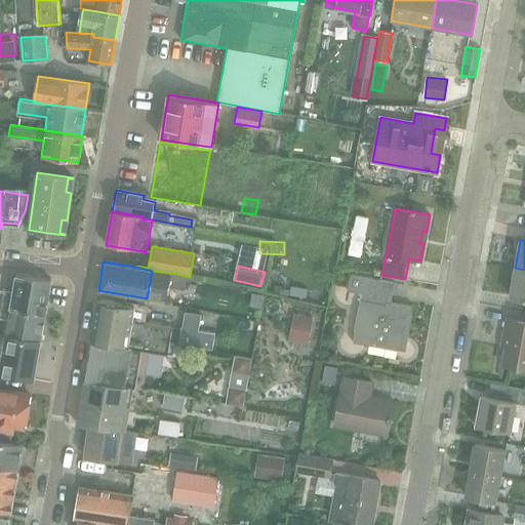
[(524,312),(524,270),(515,268),(510,296),(524,298),(524,309),(524,312)]
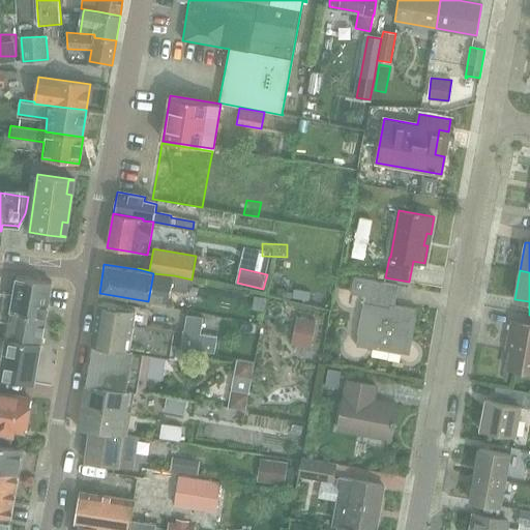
[(174,275),(153,273),(148,301),(168,304),(170,290),(185,293),(187,285),(193,285),(193,280),(192,280),(187,278),(174,275)]
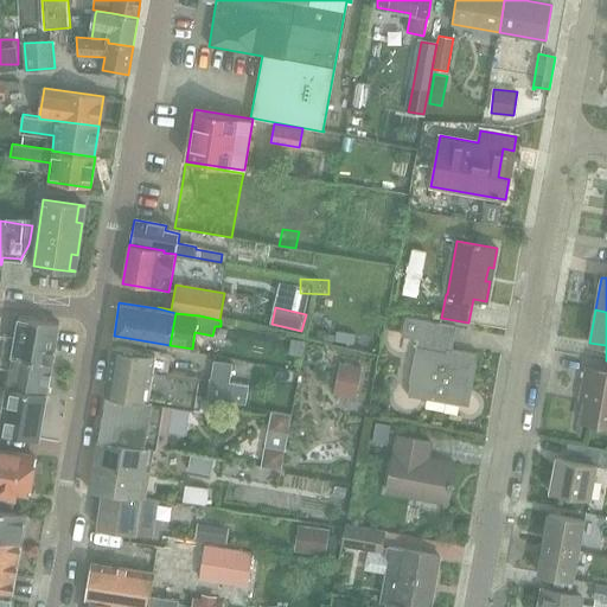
[(0,334),(0,356),(51,365),(56,342),(58,325),(58,324),(32,319),(19,317),(16,337),(0,334)]
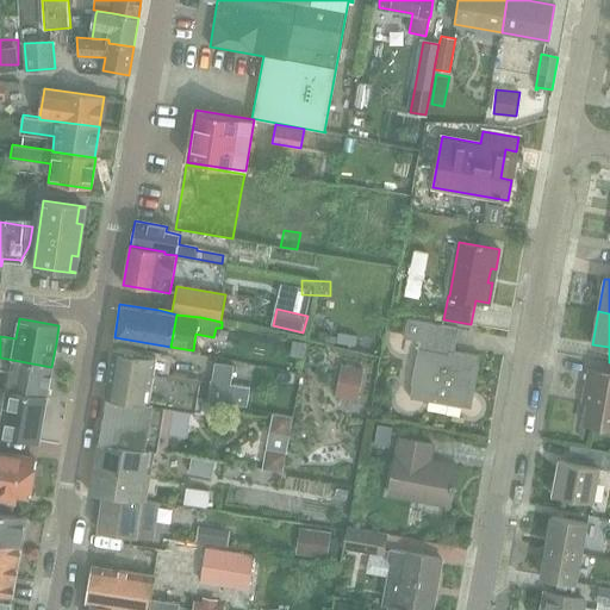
[(471,408),(480,356),(454,352),(459,328),(408,318),(404,338),(421,342),(410,396),(471,408)]
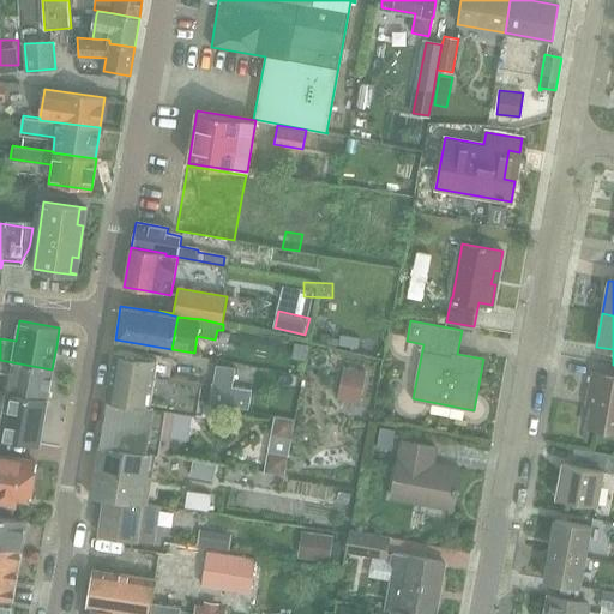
[(294,342),(292,359),(306,361),(309,345),(294,342)]
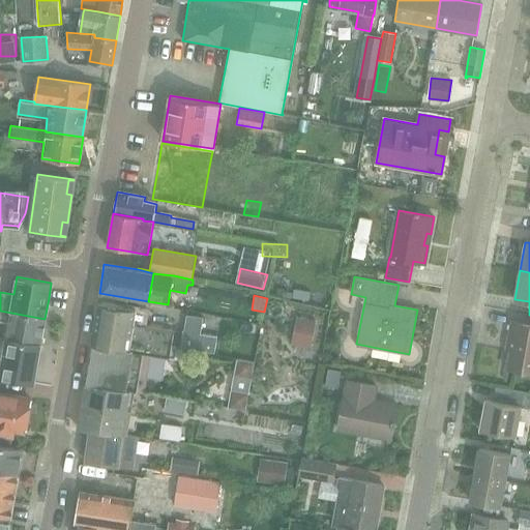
[(146,326),(149,311),(97,302),(91,344),(93,344),(134,350),(134,352),(150,354),(169,357),(173,330),(146,326)]
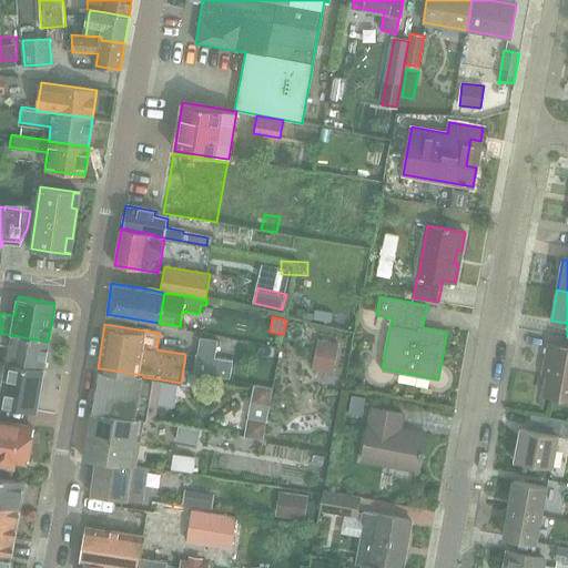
[(43,369),(48,342),(0,333),(0,344),(9,346),(7,363),(43,369)]
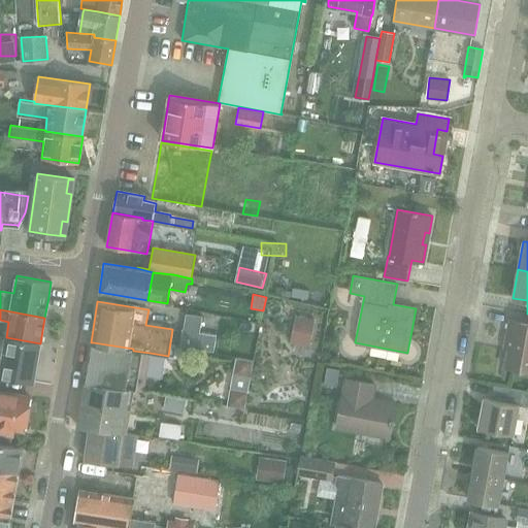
[(182,347),(215,353),(217,335),(200,333),(202,317),(186,315),(182,347)]
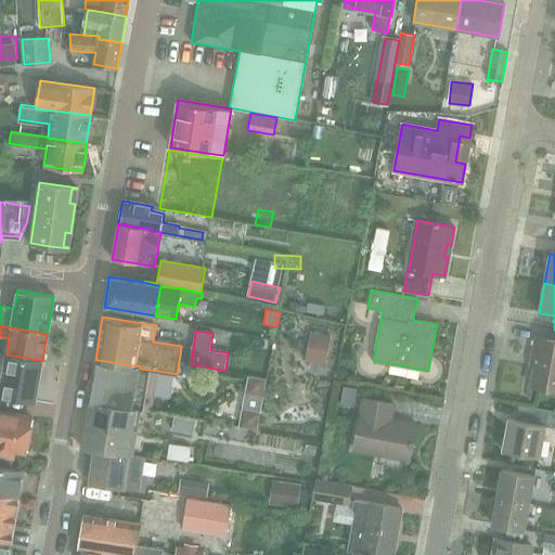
[(530,385),(554,389),(554,339),(534,336),(531,352),(536,353),(530,385)]
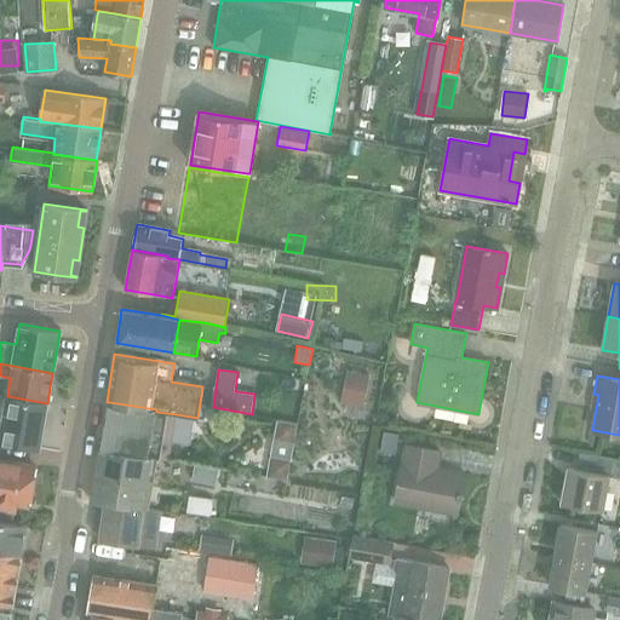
[(0,418),(0,441),(39,448),(40,448),(42,432),(44,419),(46,406),(47,406),(47,403),(7,396),(3,419),(0,418)]
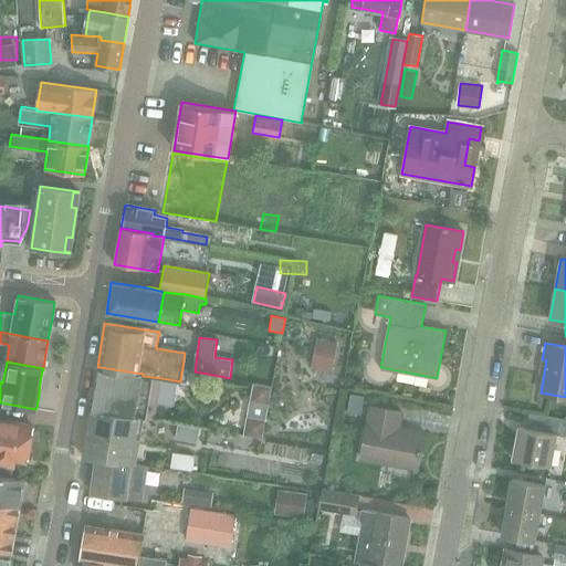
[(100,367),(96,386),(95,386),(92,409),(139,417),(153,419),(160,378),(143,376),(143,374),(100,367)]
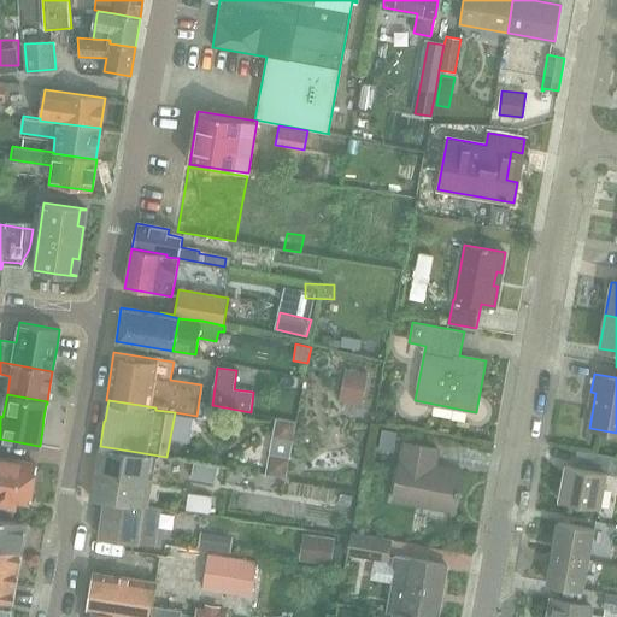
[(277,418),(275,428),(283,439),(292,440),(295,422),(277,418)]
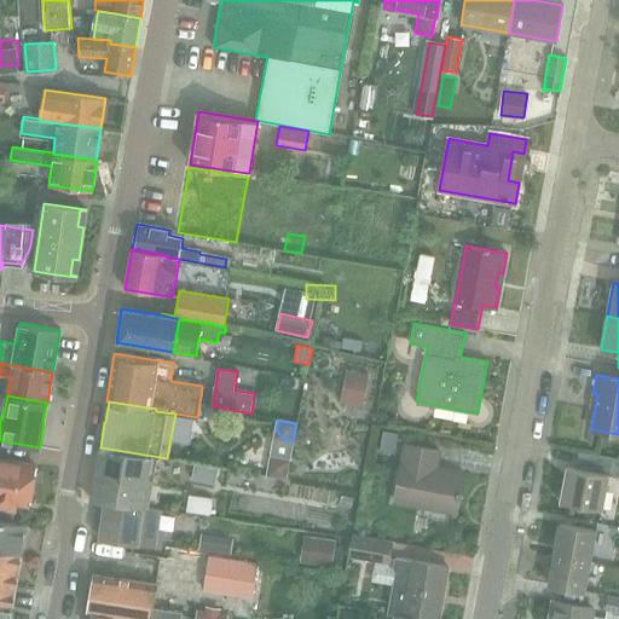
[(462,497),(466,474),(431,467),(434,449),(406,444),(395,501),(456,512),(460,497),(462,497)]
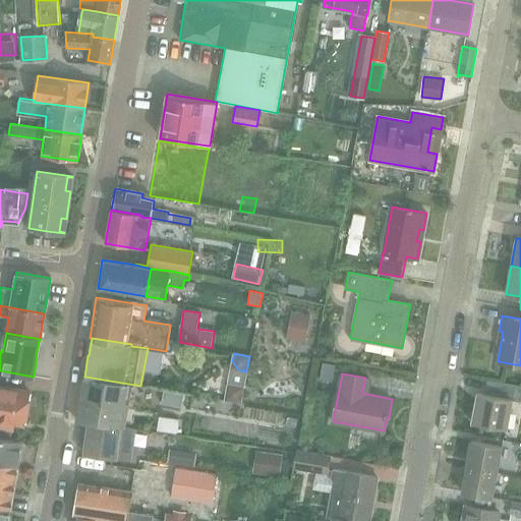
[(83,377),(80,395),(80,396),(82,397),(124,403),(128,384),(84,377),(83,377)]
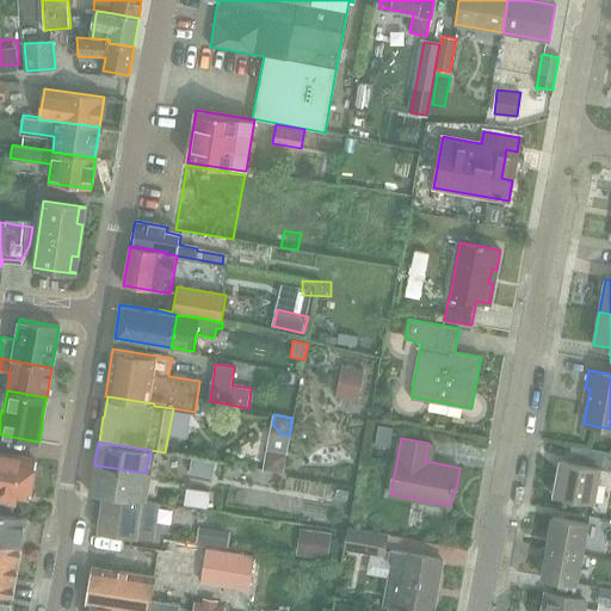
[(610,452),(584,449),(572,446),(568,462),(560,461),(554,495),(593,503),(599,469),(610,470),(610,452)]
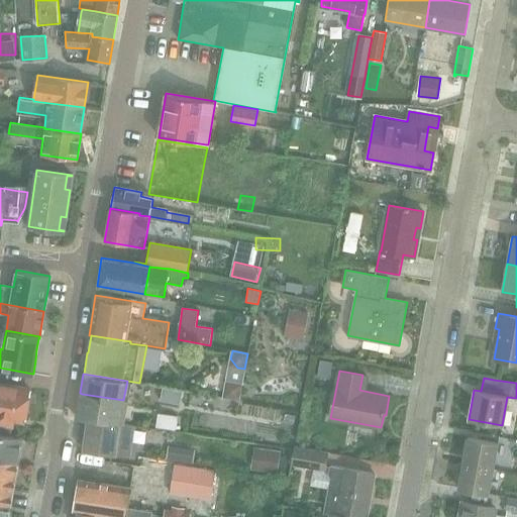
[(0,434),(9,436),(10,436),(12,423),(7,422),(8,418),(24,421),(29,391),(31,392),(31,390),(0,385),(0,434)]
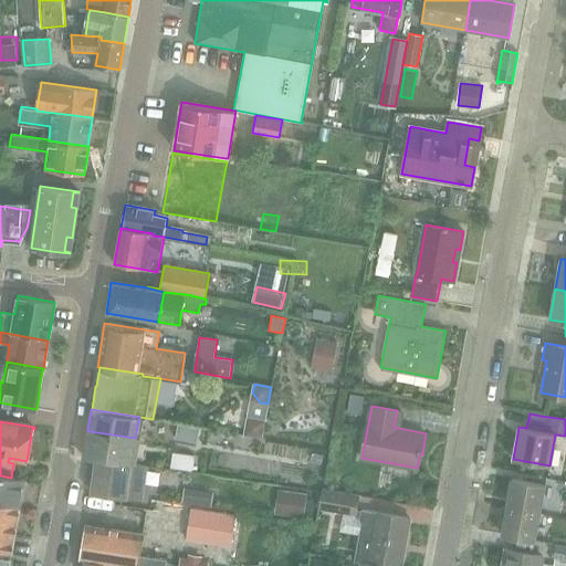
[(175,438),(197,442),(199,429),(177,425),(175,438)]
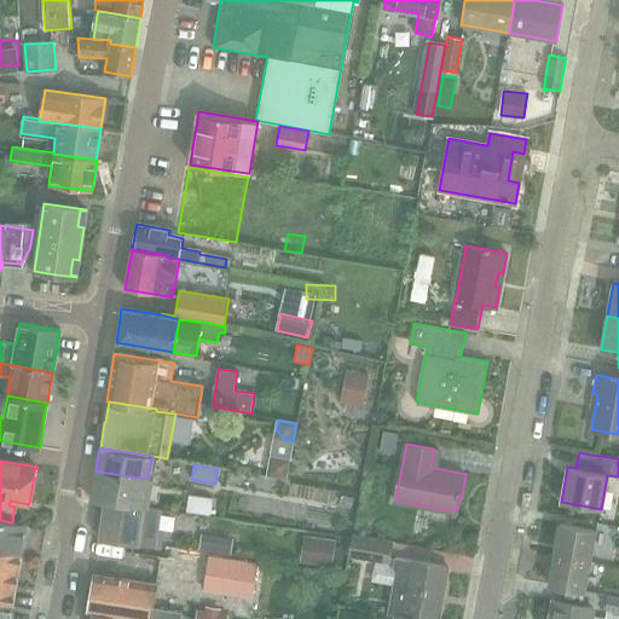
[(91,499),(104,502),(143,507),(146,485),(97,476),(94,476),(91,499)]
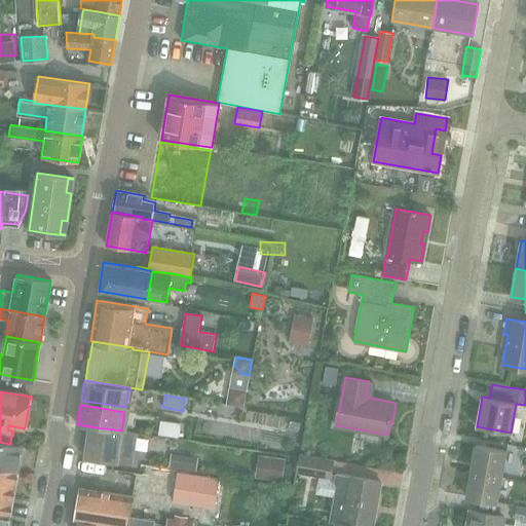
[(178,437),(180,423),(160,420),(158,435),(178,437)]
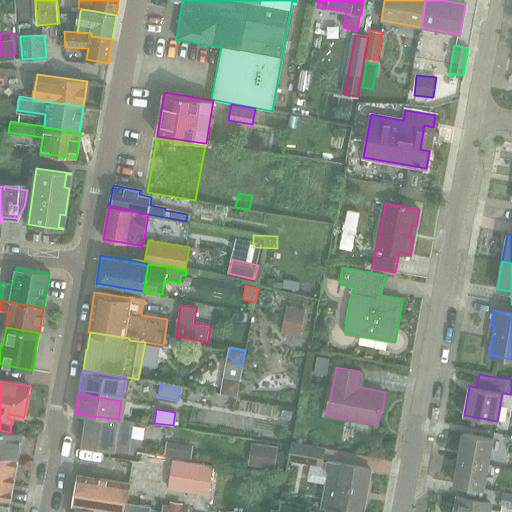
[(122,420),(118,419),(86,415),(82,446),(117,451),(128,453),(128,452),(124,451),(126,440),(129,440),(132,422),(123,420),(123,419),(122,419),(122,420)]
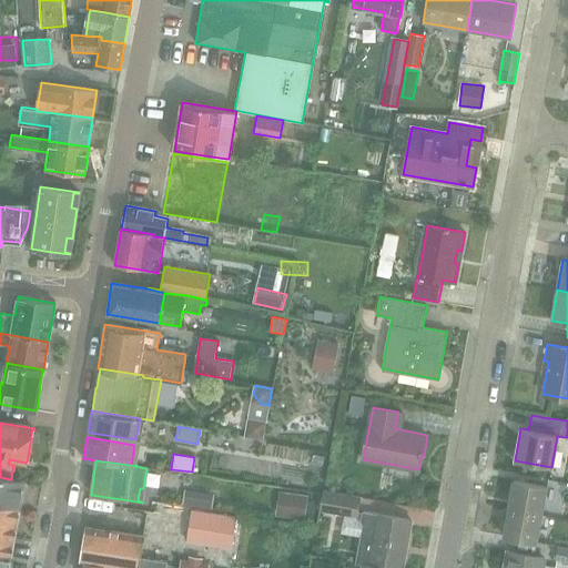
[(0,505),(19,509),(24,482),(11,479),(10,479),(0,477),(0,505)]
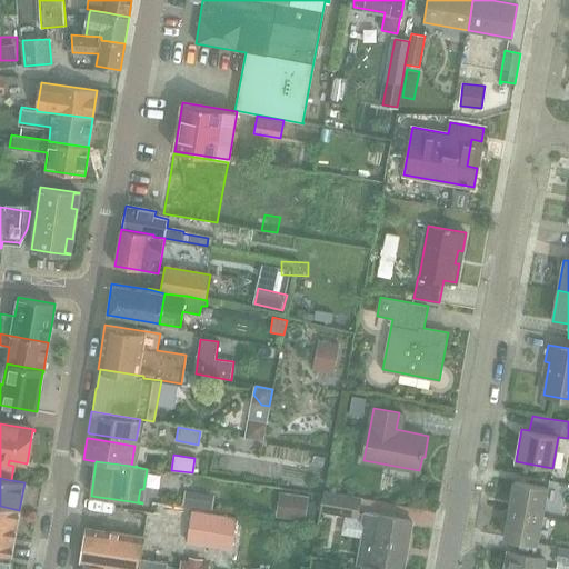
[(513,481),(509,509),(542,516),(547,488),(513,481)]
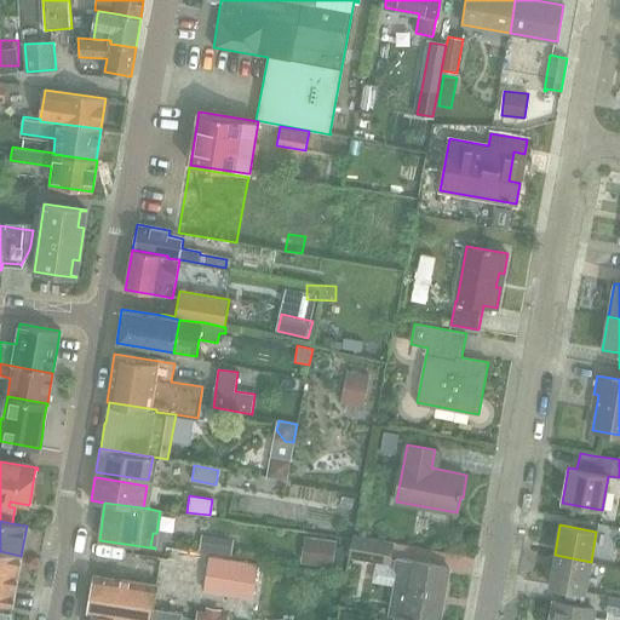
[(355,535),(350,557),(382,562),(383,556),(391,557),(394,543),(355,535)]
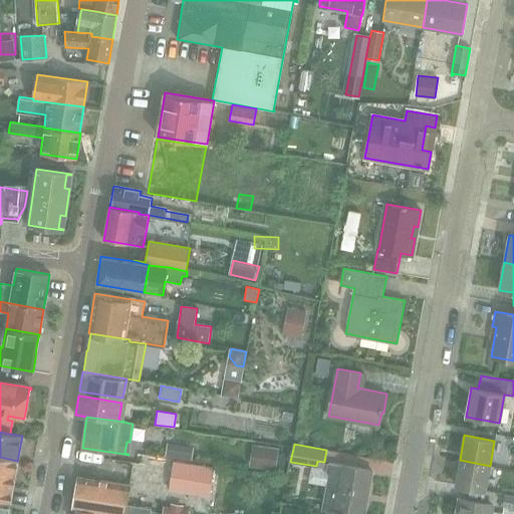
[(0,501),(10,503),(17,461),(0,457),(0,501)]
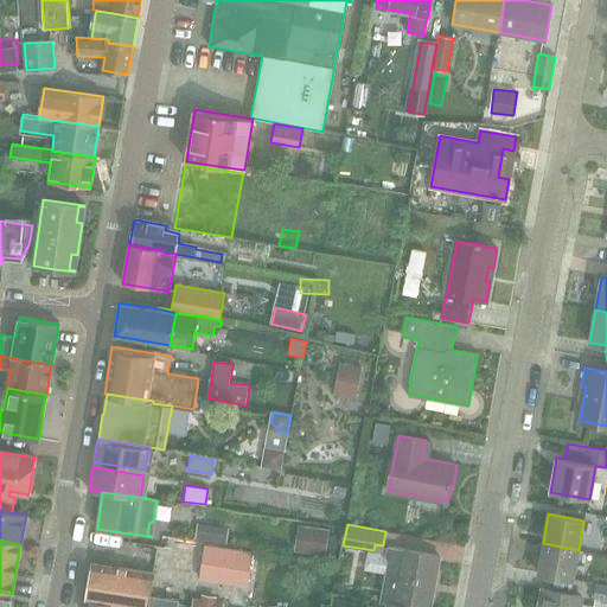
[(579,550),(543,543),(537,573),(573,580),(579,550)]
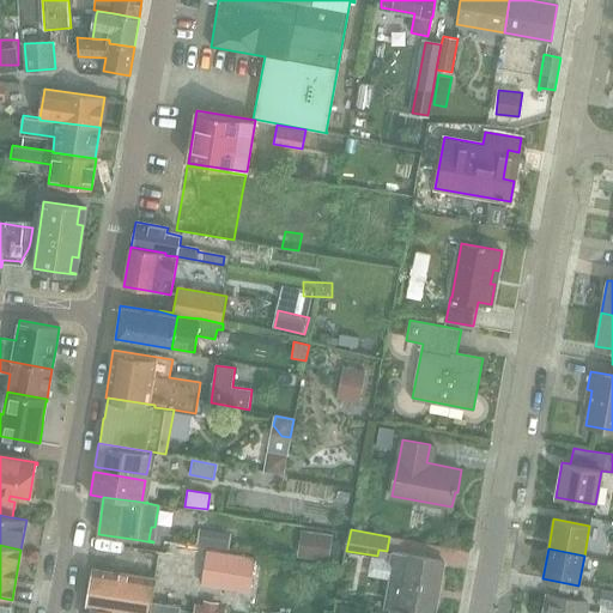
[(254,559),(206,552),(201,588),(248,595),(254,559)]
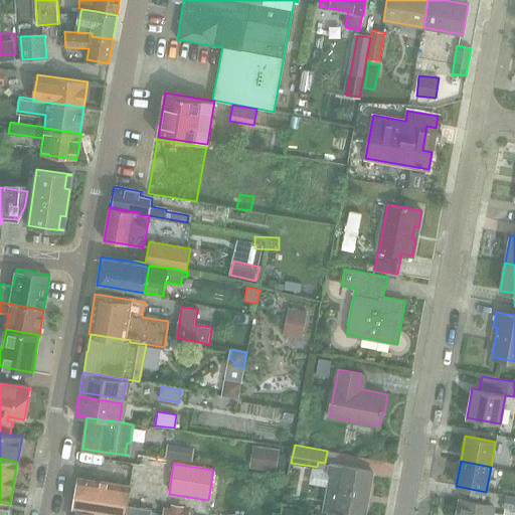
[(330,465),(321,514),(327,514),(328,512),(333,513),(344,514),(364,514),(372,472),(341,467),(330,465)]
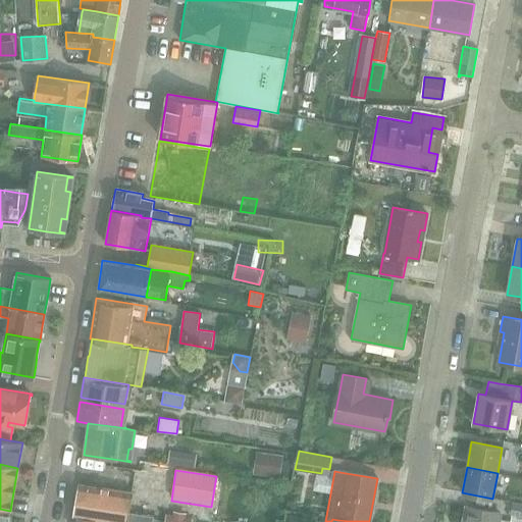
[(74,516),(77,516),(109,521),(153,521),(154,516),(140,514),(140,516),(129,515),(133,493),(80,484),(74,516)]
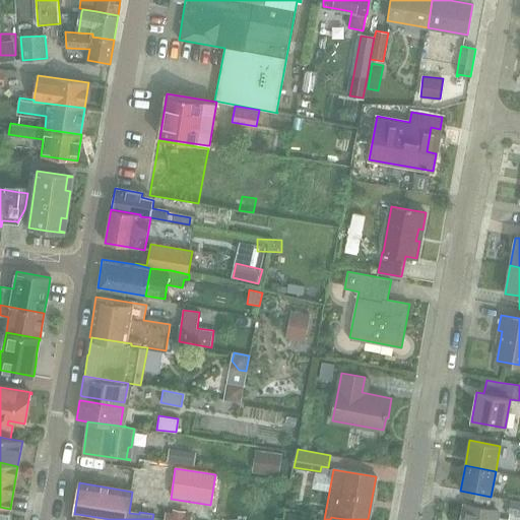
[(519,502),(512,501),(510,513),(519,514),(519,502)]
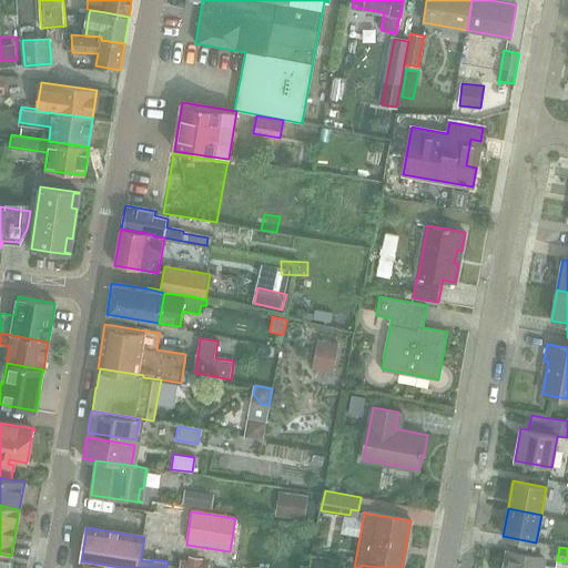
[(554,567),(543,566),(544,558),(506,551),(503,567),(554,567)]
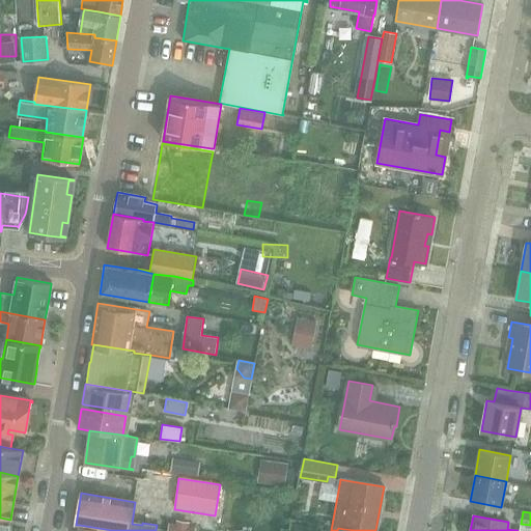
[(0,530),(7,530),(10,520),(0,518),(0,530)]
